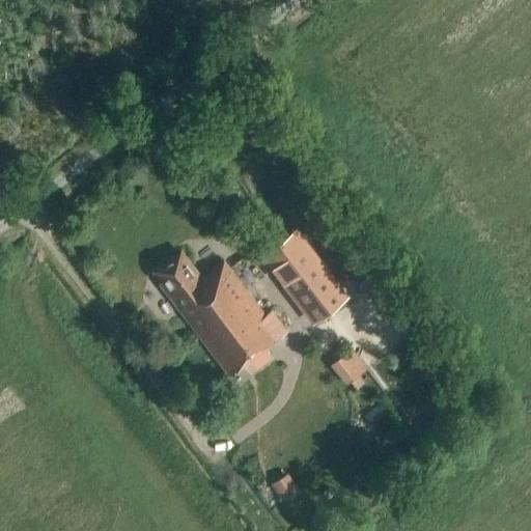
[(281,244),(256,262),(308,330),(333,311),(281,244)]
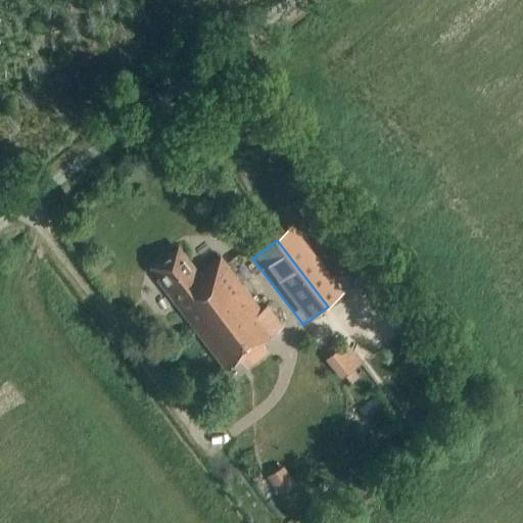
[(177,246),(150,266),(159,278),(156,280),(225,371),(240,360),(246,368),(269,351),(262,342),(283,326),(267,304),(260,308),(221,256),(197,274),(177,246)]
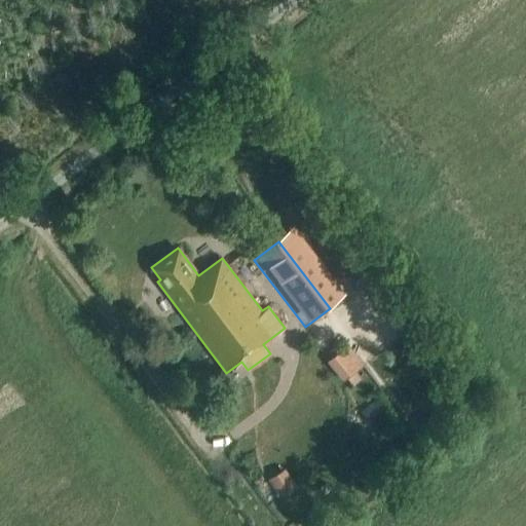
[(363,365),(347,345),(343,348),(339,343),(327,353),(331,359),(327,362),(342,381),(363,365)]
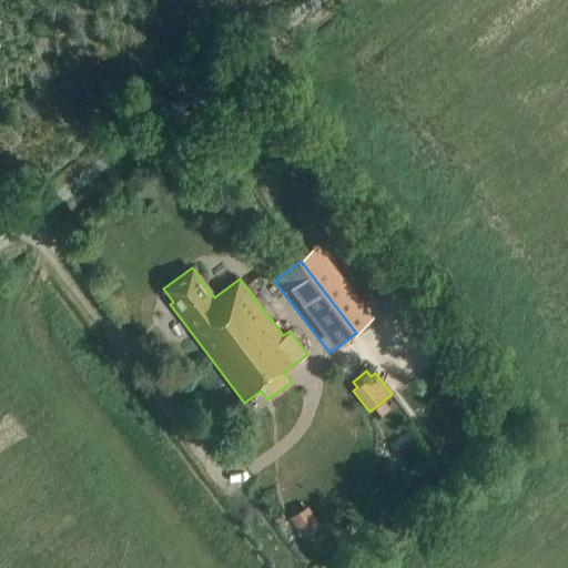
[(303,536),(321,525),(307,505),(290,516),(303,536)]
